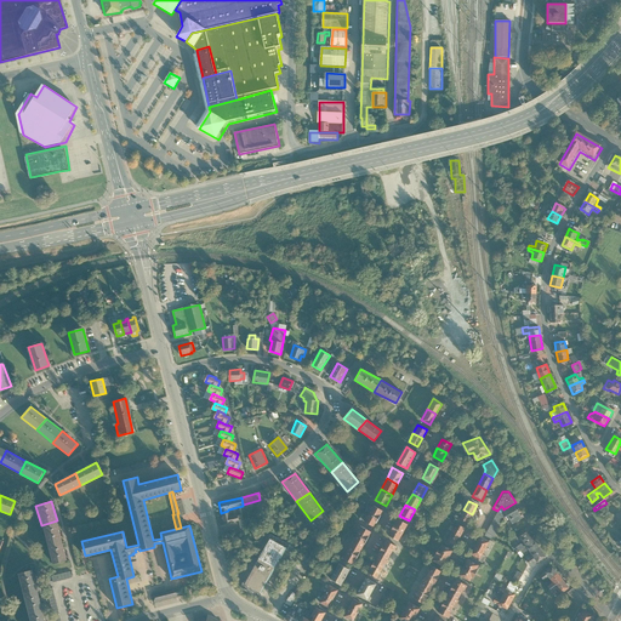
[(379,519),(382,511),(372,506),(369,514),(379,519)]
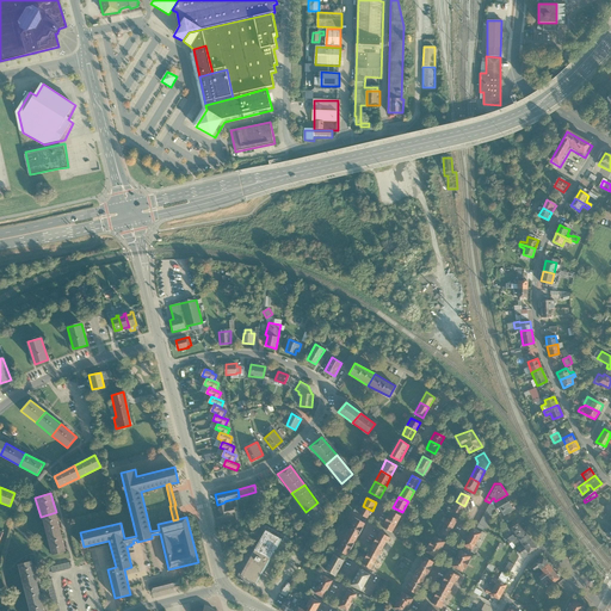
[(460,514),(464,506),(456,501),(451,510),(460,514)]
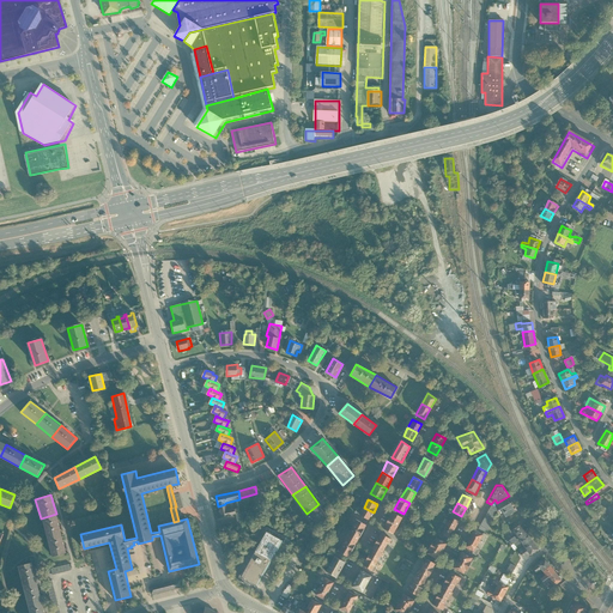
[(510,503),(501,509),(505,517),(516,511),(510,503)]
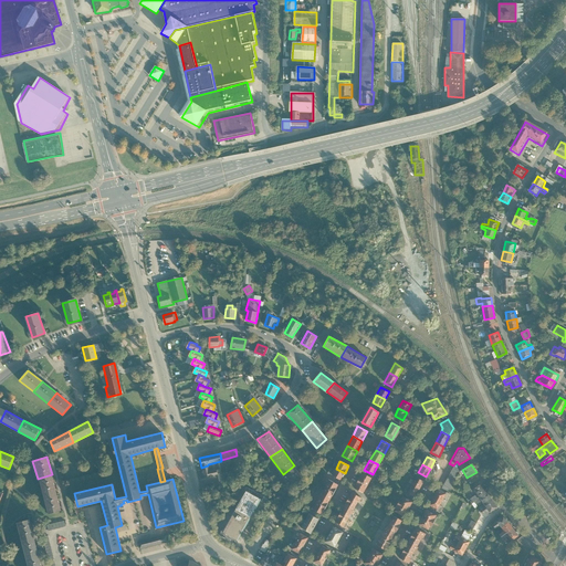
[(208,465),(201,468),(203,478),(218,474),(217,470),(210,471),(208,465)]
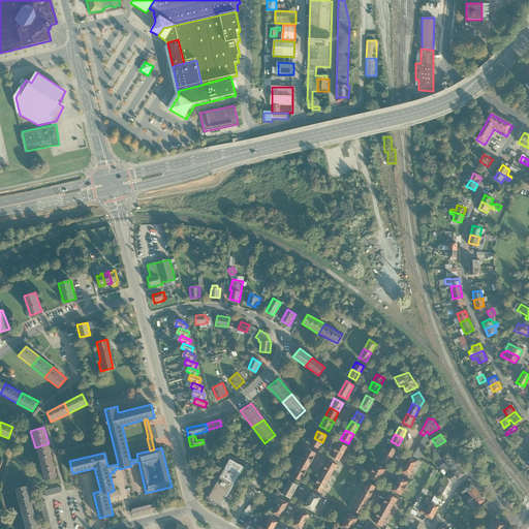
[(275,435),(265,443),(272,453),(282,444),(275,435)]
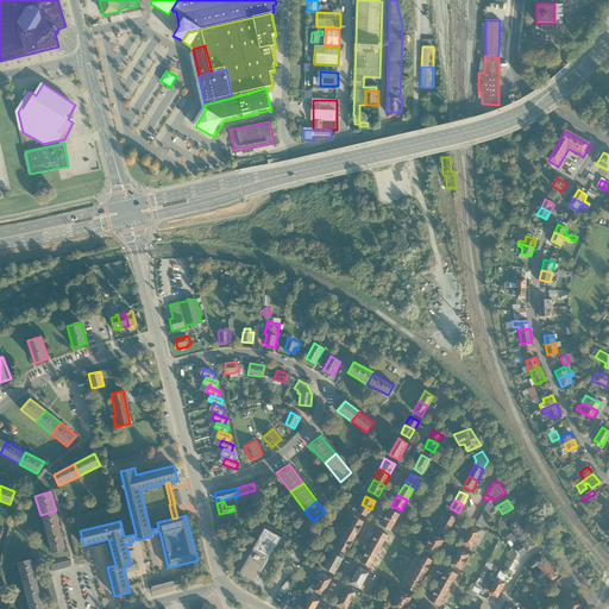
[(488,501),(475,525),(483,529),(496,506),(488,501)]
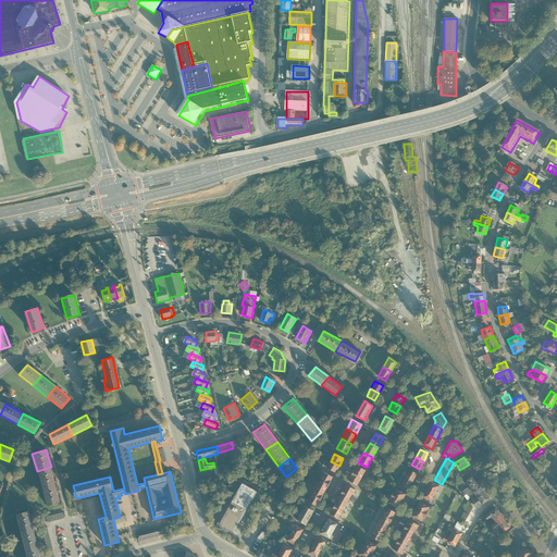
[(335,473),(339,466),(331,461),(326,469),(335,473)]
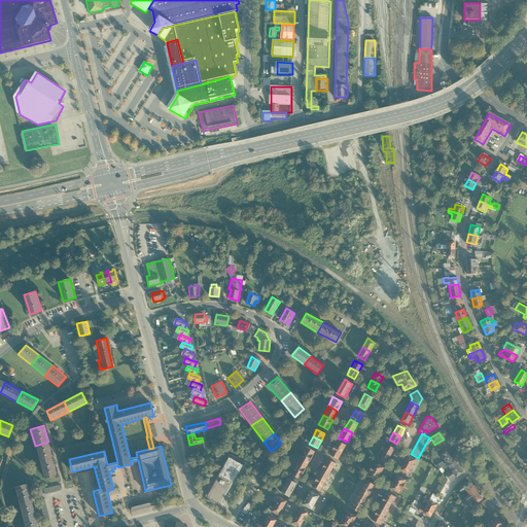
[(341,452),(345,446),(338,441),(334,448),(341,452)]
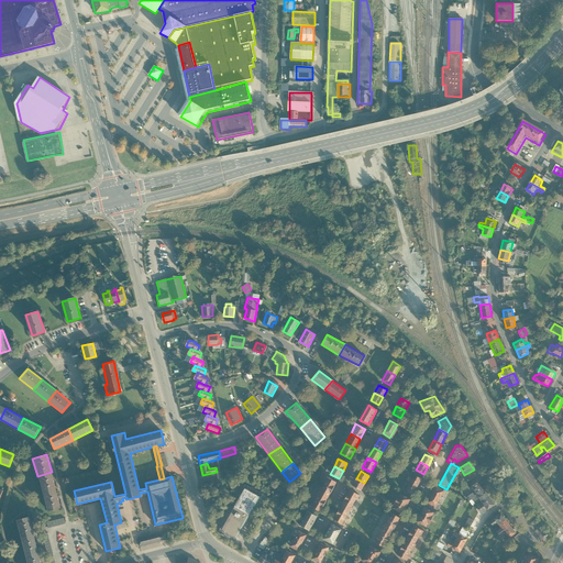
[(37,476),(42,494),(56,489),(52,472),(37,476)]
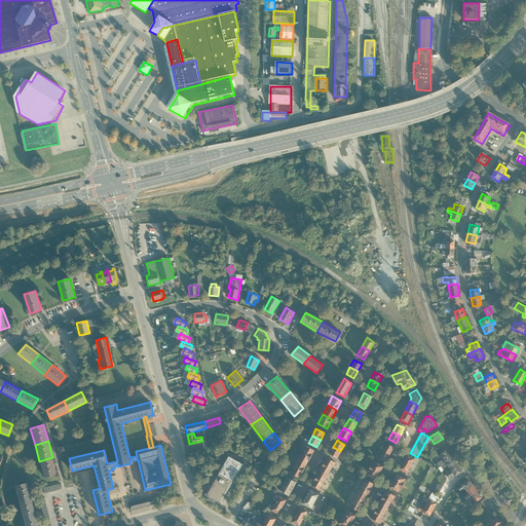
[(389,454),(393,447),(386,443),(382,450),(389,454)]
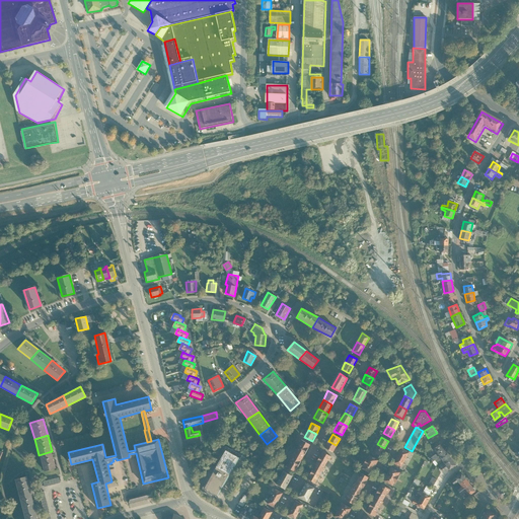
[(304,453),(310,444),(301,439),(295,448),(304,453)]
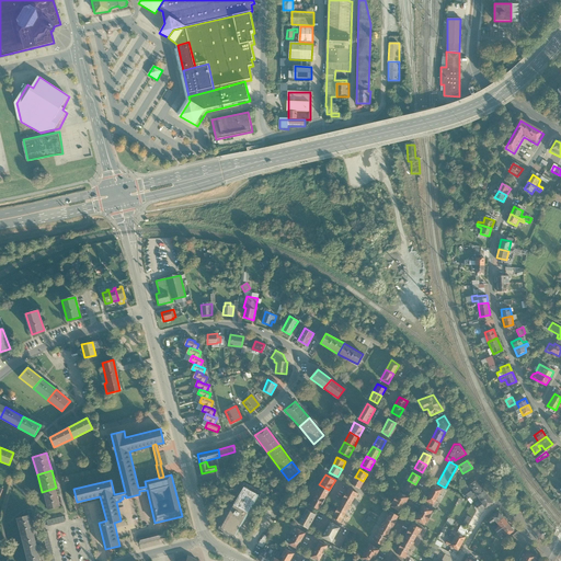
[(358,489),(363,481),(355,477),(351,484),(358,489)]
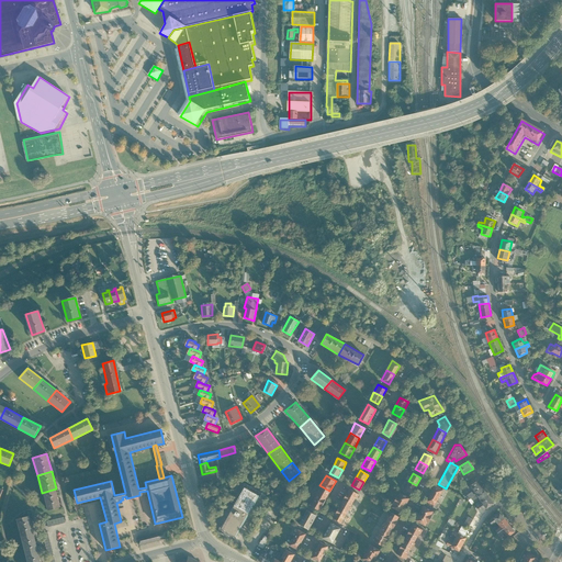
[(412,494),(416,485),(408,481),(403,489),(412,494)]
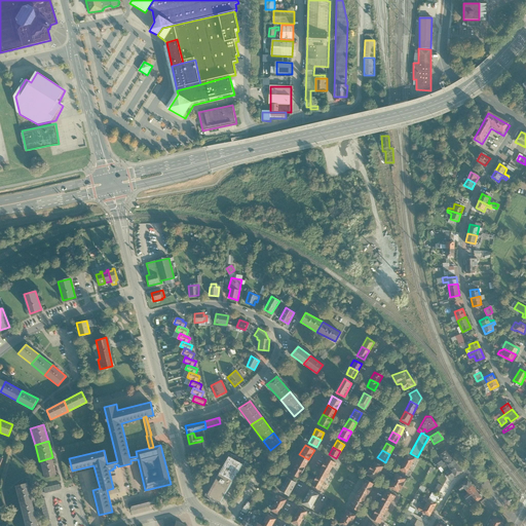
[(440,467),(441,466),(452,458),(447,450),(440,455),(444,461),(443,462),(442,460),(437,463),(440,467)]
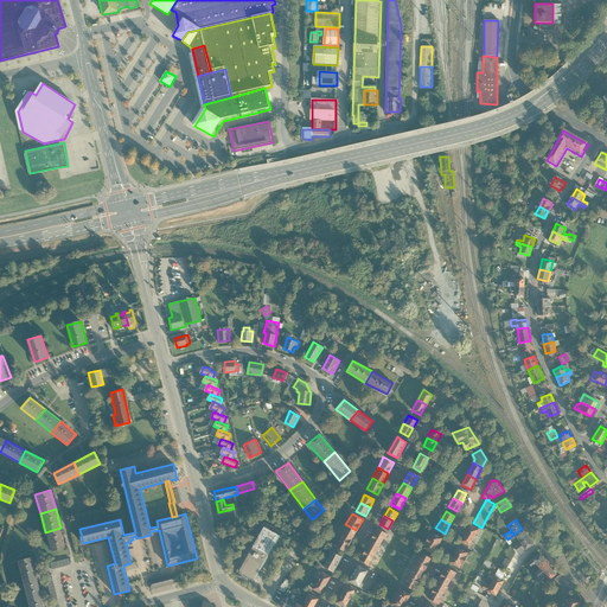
[(350,541),(356,530),(345,524),(339,535),(350,541)]
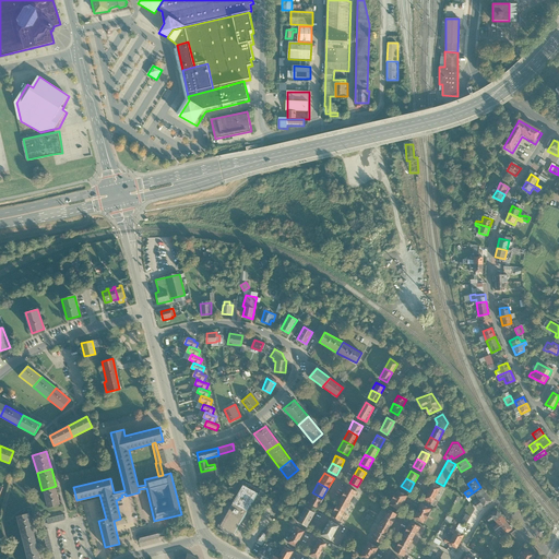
[(432,483),(428,491),(436,496),(440,487),(432,483)]
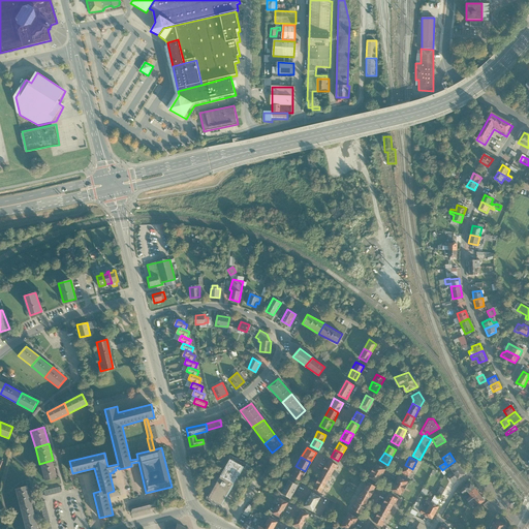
[(244,467),(229,459),(208,498),(222,506),(244,467)]
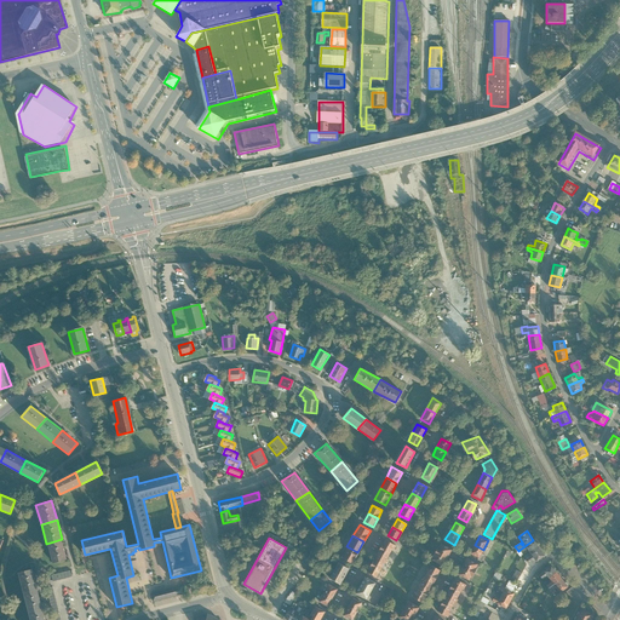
[(67,560),(62,539),(46,544),(51,563),(67,560)]
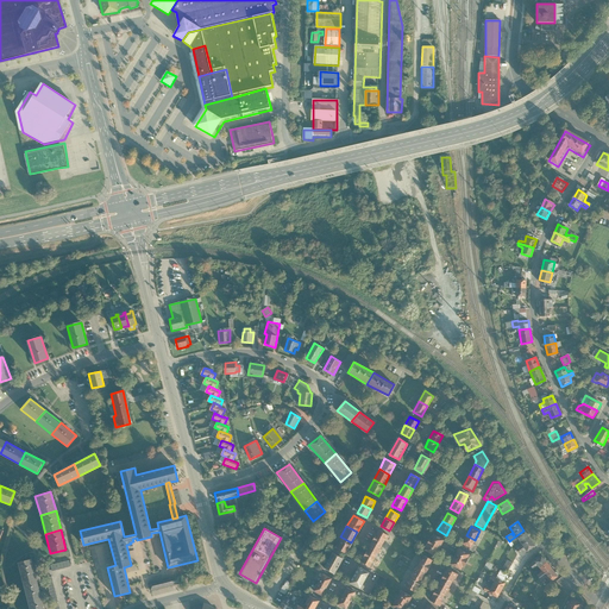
[(382,547),(388,537),(378,531),(372,541),(382,547)]
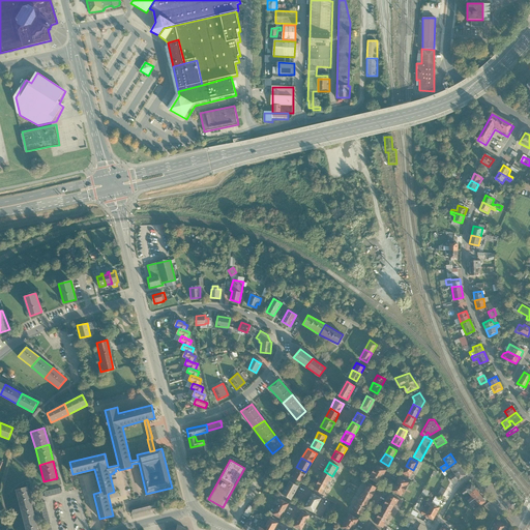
[(450,469),(452,472),(460,467),(455,462),(444,470),(445,472),(450,469)]
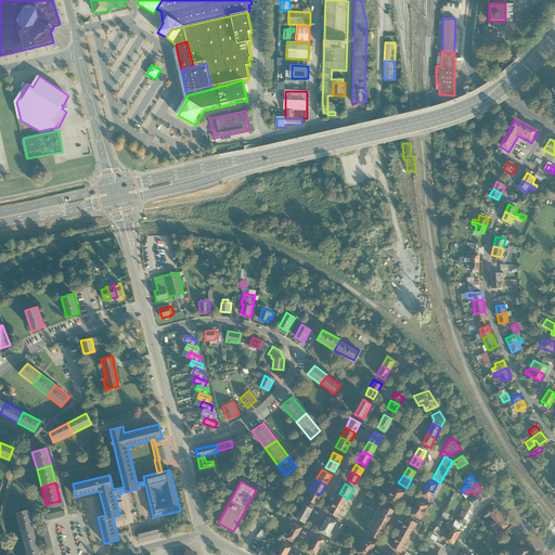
[(386,501),(396,506),(403,493),(395,488),(386,501)]
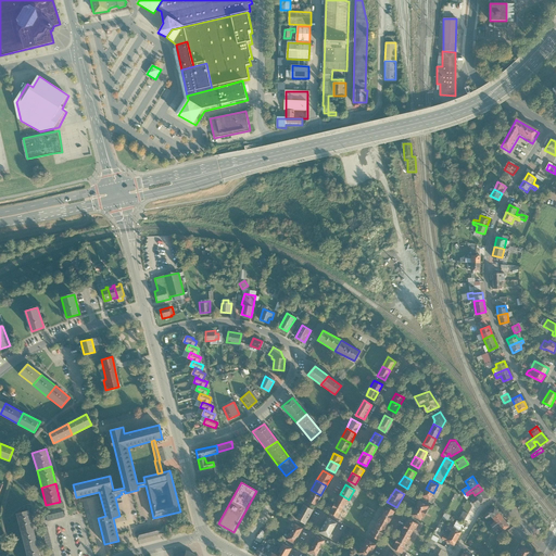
[(433,493),(426,489),(421,496),(429,501),(433,493)]
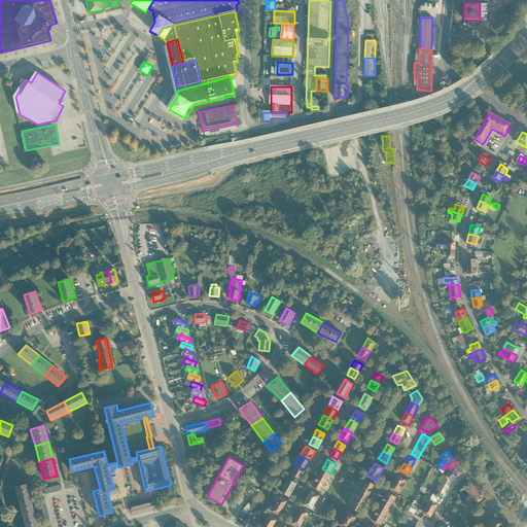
[(299,480),(304,469),(294,464),(289,475),(299,480)]
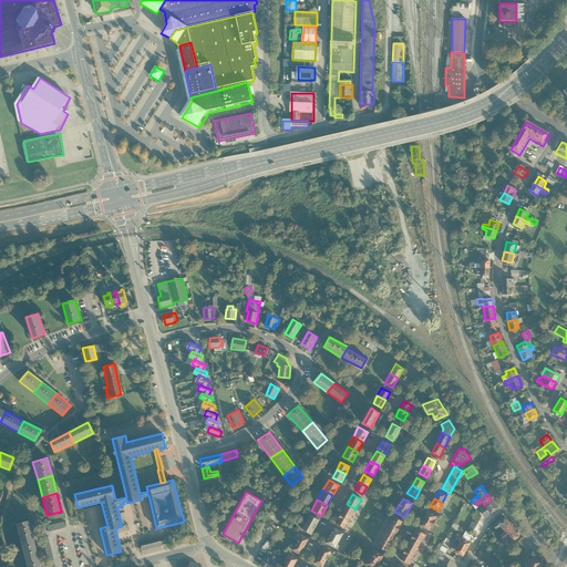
[(491,514),(498,508),(492,500),(484,505),(486,508),(481,512),(484,517),(490,514),(491,514)]
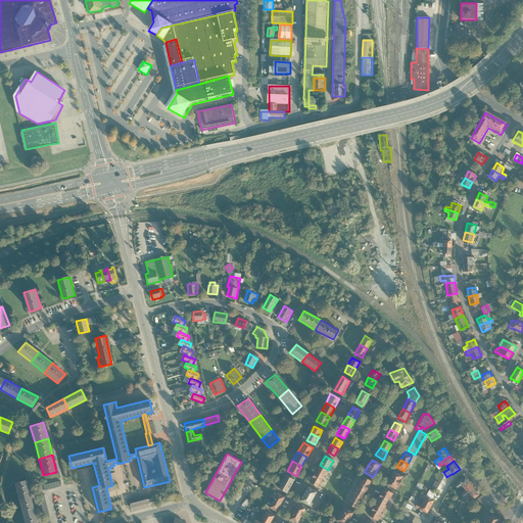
[(322,478),(328,470),(320,465),(314,474),(322,478)]
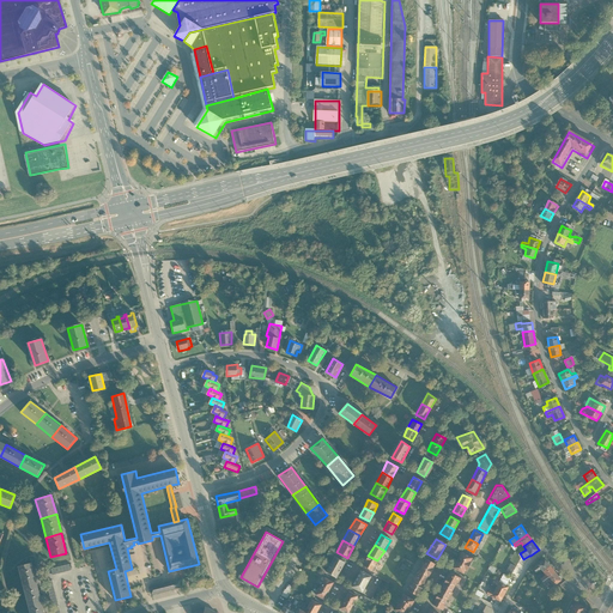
[(473,557),(462,552),(453,570),(463,575),(465,572),(466,572),(471,562),(473,557)]
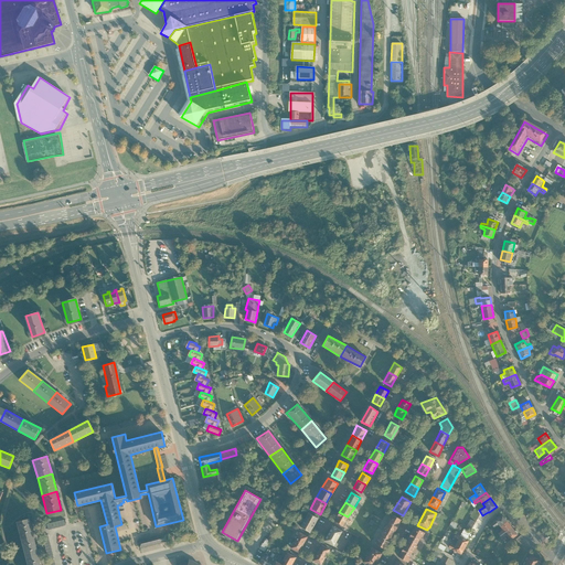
[(310,532),(318,518),(308,512),(300,526),(310,532)]
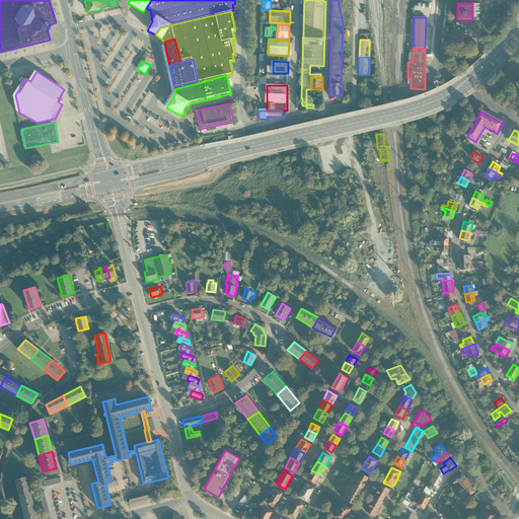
[(314,484),(319,474),(311,470),(306,478),(314,484)]
